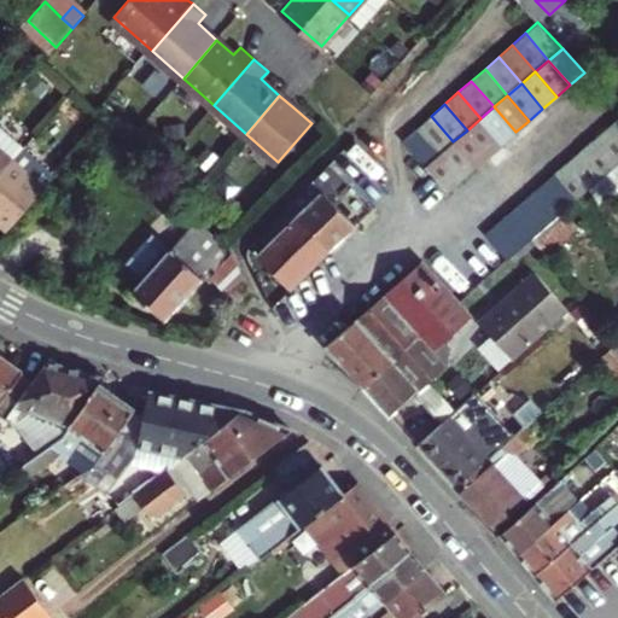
[(516,132),(494,106),(481,118),(502,144),(516,132)]
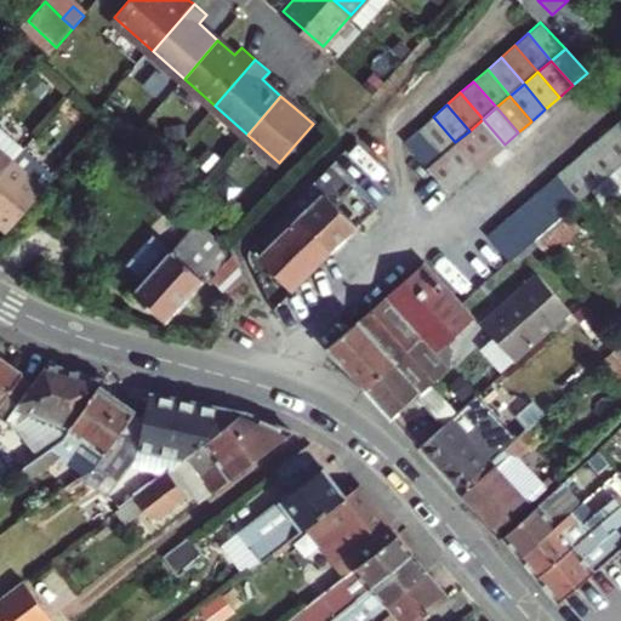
[(420,129),(442,154),(455,142),(433,117),(420,129)]
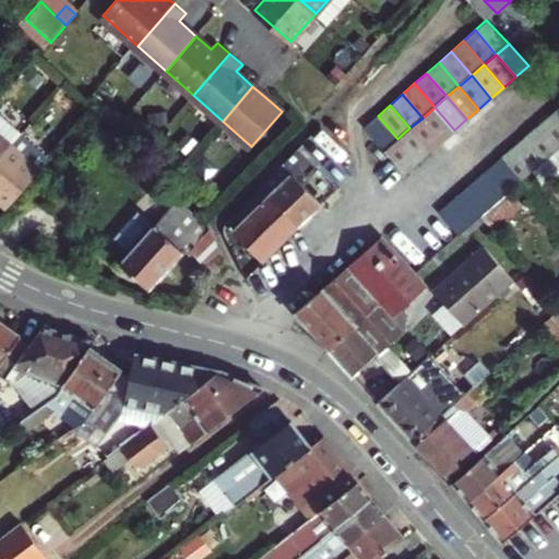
[(435,107),(423,118),(441,141),(454,130),(435,107)]
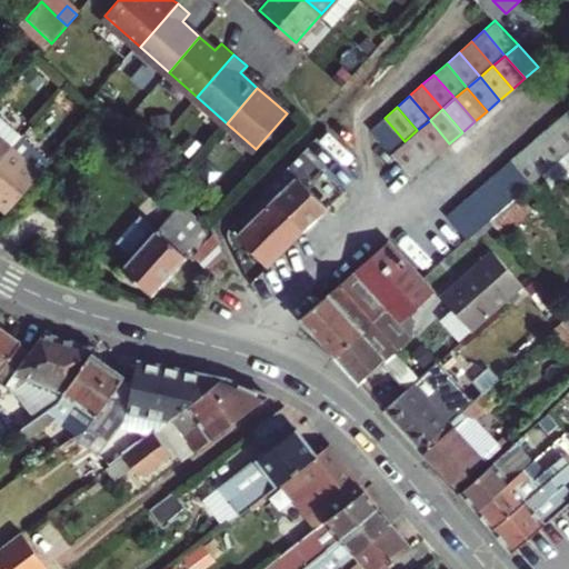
[(372,129),(392,152),(405,141),(385,118),(372,129)]
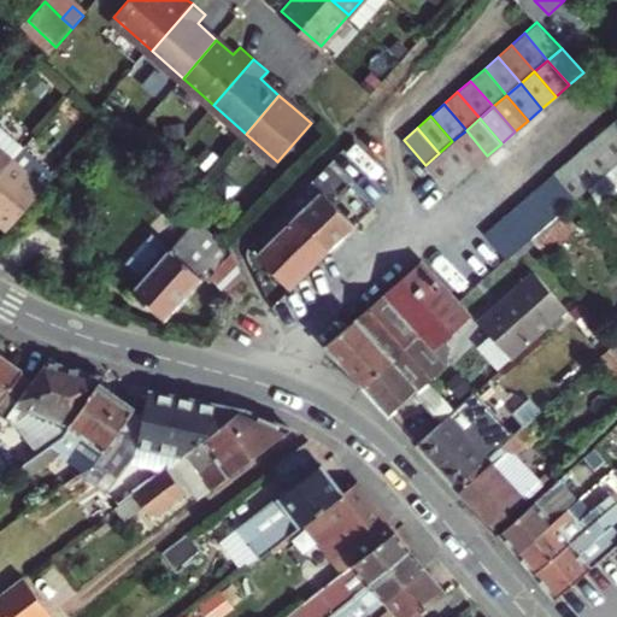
[(616,135),(610,128),(595,140),(616,163),(616,135)]
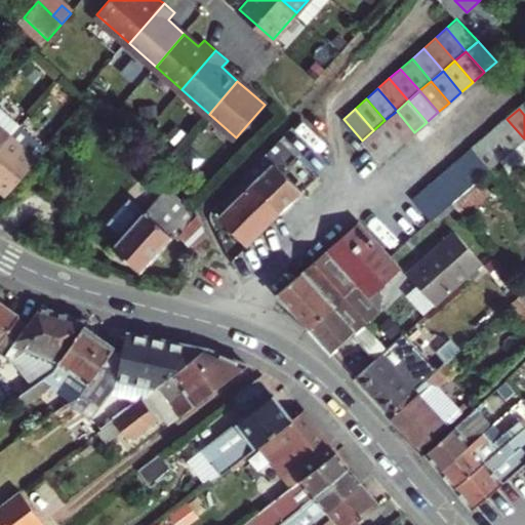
[(414,132),(397,111),(385,120),(403,142),(414,132)]
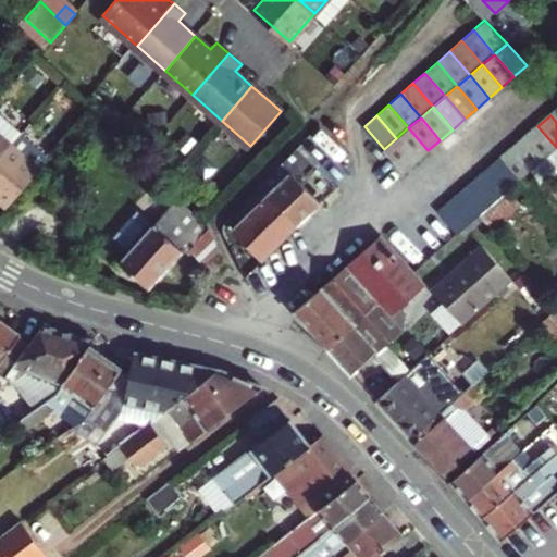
[(0,160),(20,138),(0,121),(0,160)]
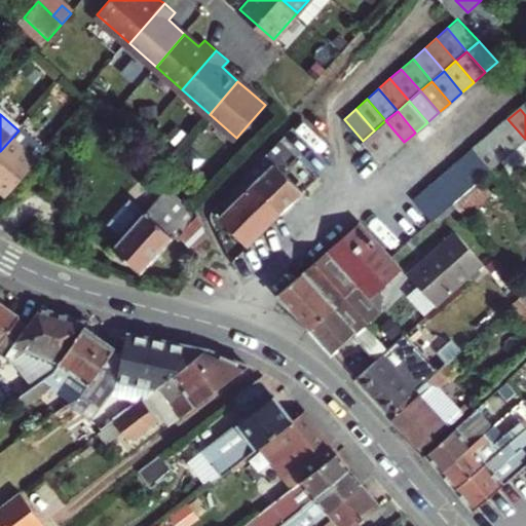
[(525,139),(508,119),(496,129),(515,150),(525,140),(525,139)]
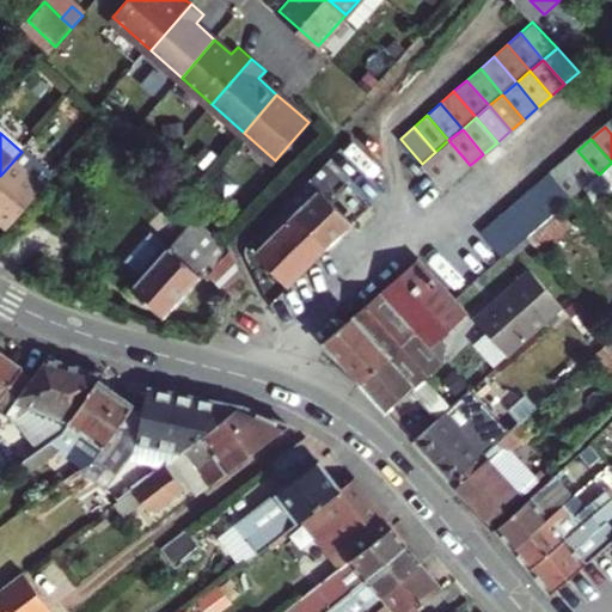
[(470,165),(448,140),(435,152),(457,177),(470,165)]
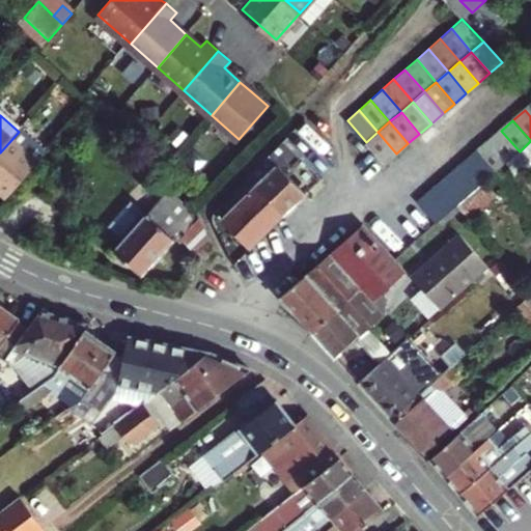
[(501,131),(490,140),(507,162),(520,151),(501,131)]
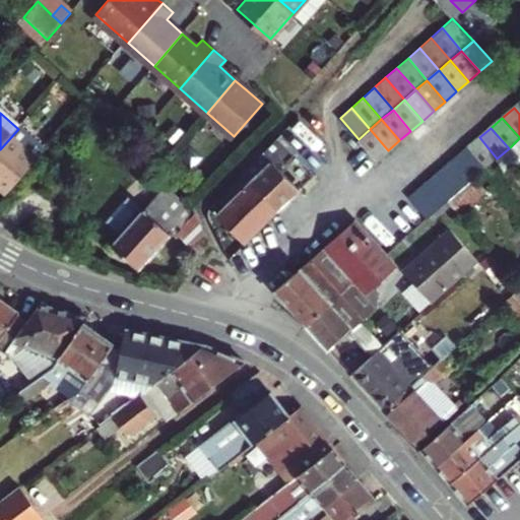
[(0,190),(6,196),(46,152),(18,129),(0,149),(0,190)]
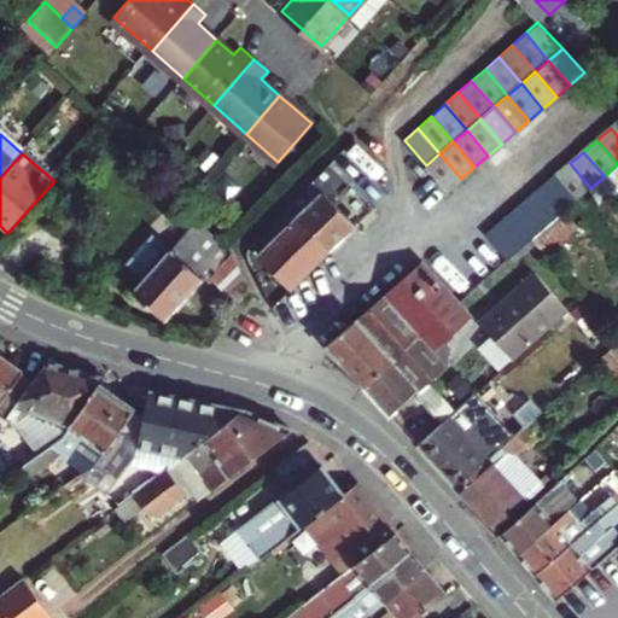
[(426,165),(447,191),(461,179),(439,153),(426,165)]
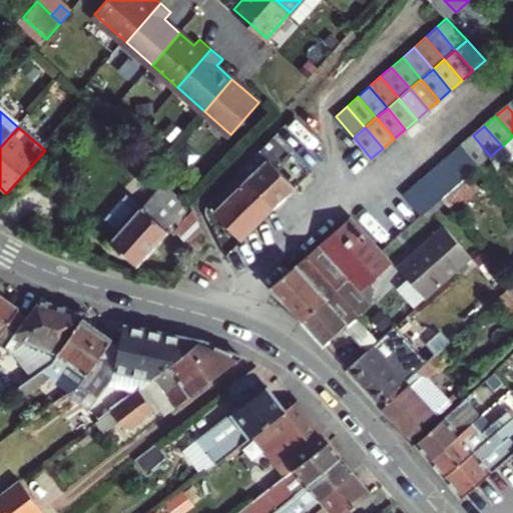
[(306,162),(286,141),(279,134),(240,170),(247,178),(276,208),(298,185),(313,170),(306,162)]
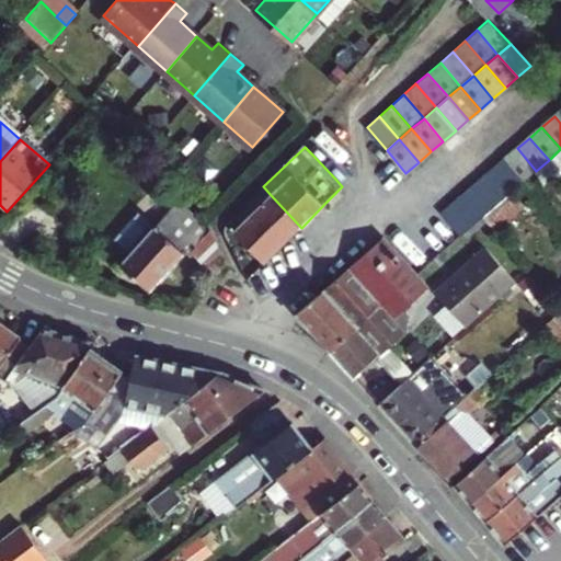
[(517,148),(504,159),(524,182),(536,171),(517,148)]
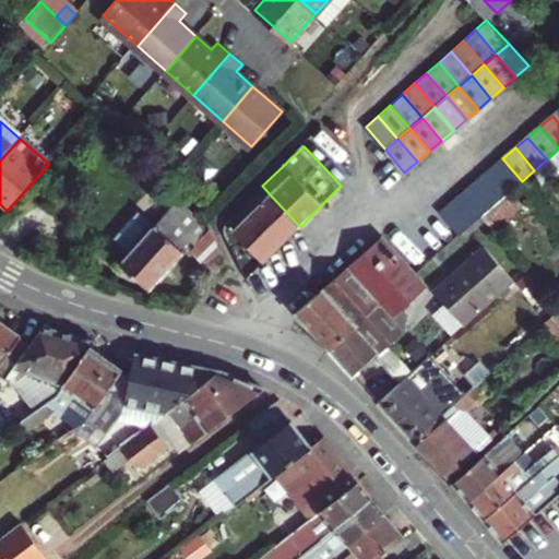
[(502,158),(490,169),(510,192),(512,190),(522,181),(502,158)]
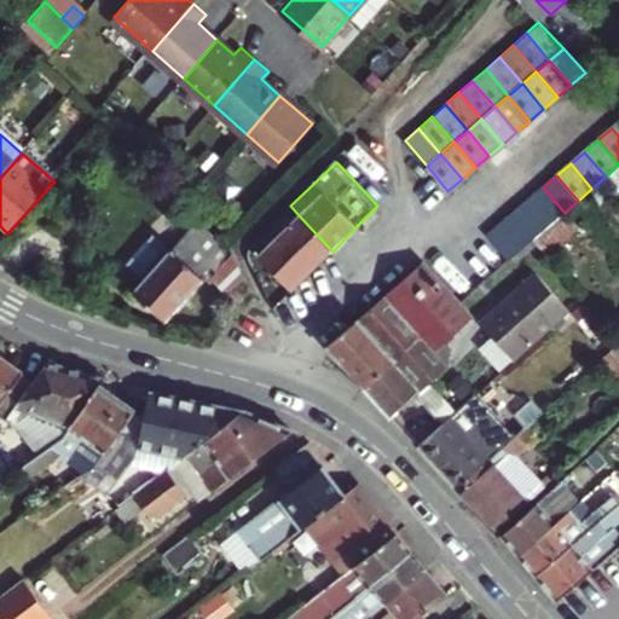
[(543,187),(528,200),(550,225),(565,213),(543,187)]
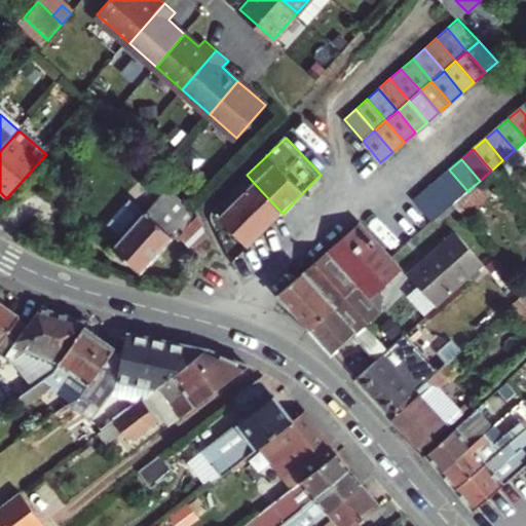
[(449,170),(438,180),(456,201),(467,191),(449,170)]
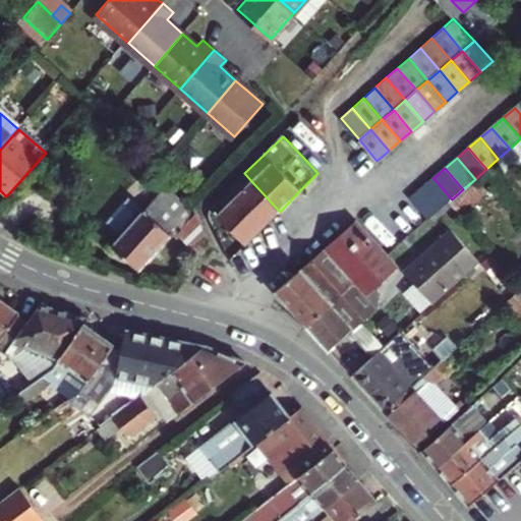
[(244,173),(227,190),(234,198),(251,181),(244,173)]
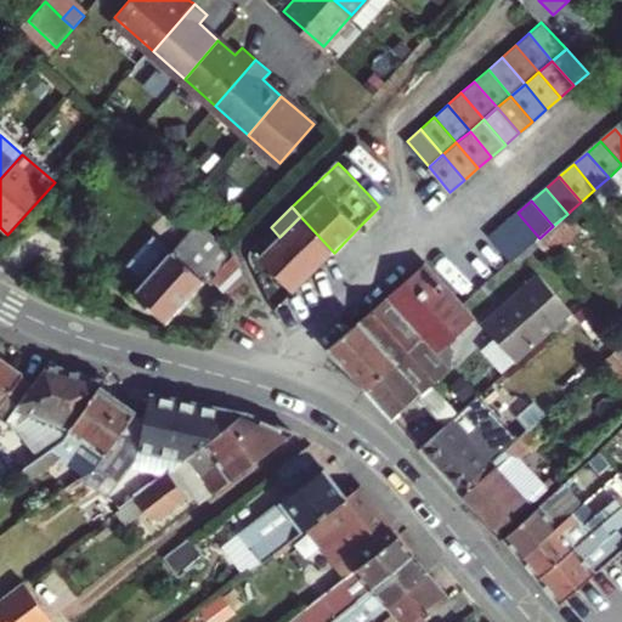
[(213,280),(242,306),(252,295),(236,261),(230,249),(210,210),(135,293),(165,321),(213,269),(218,273),(213,280)]
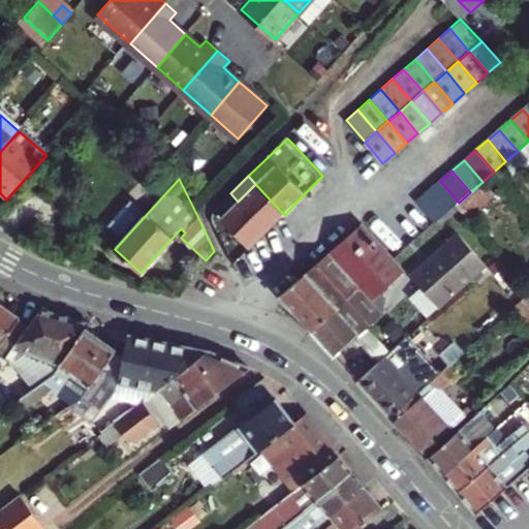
[(458,203),(469,217),(496,194),(485,180),(483,182),(470,192),(459,203),(458,203)]
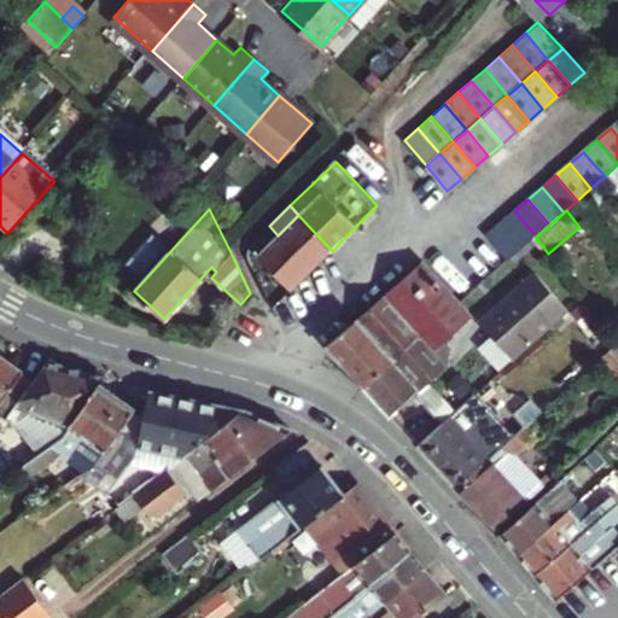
[(536,237),(514,211),(500,223),(522,249),(535,237),(536,237)]
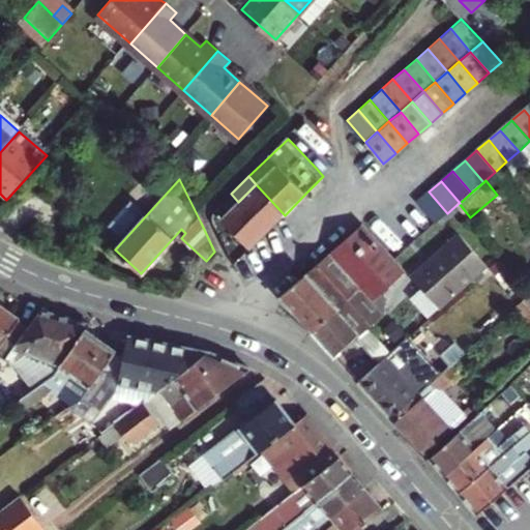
[(222,218),(251,248),(285,215),(256,184),(238,202),(228,212),(222,218)]
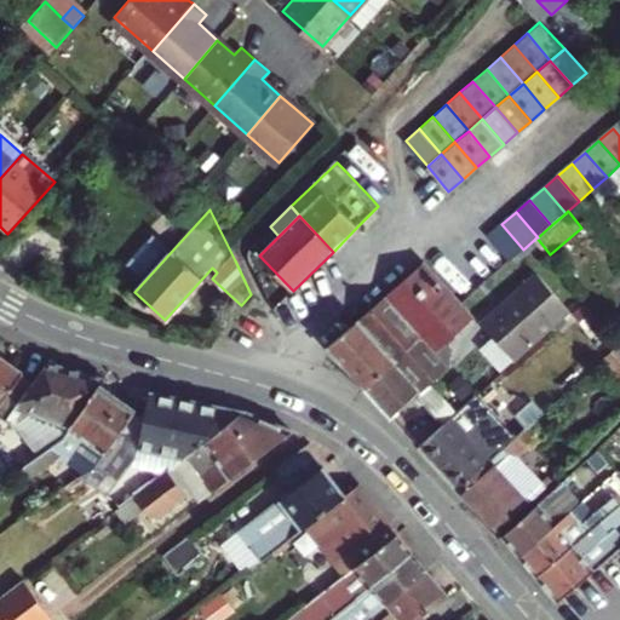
[(523,250),(501,224),(488,236),(510,260),(523,250)]
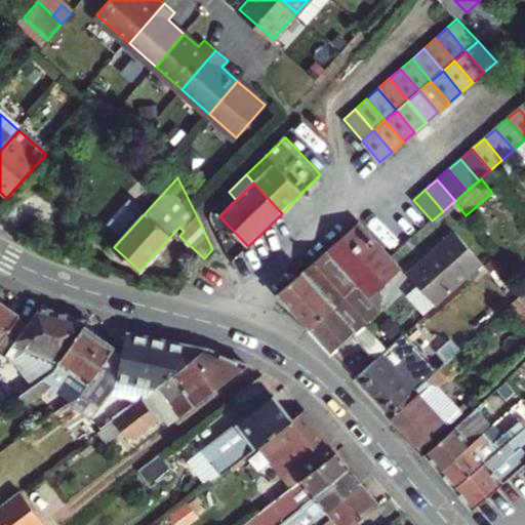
[(229,192),(218,202),(226,210),(236,200),(229,192)]
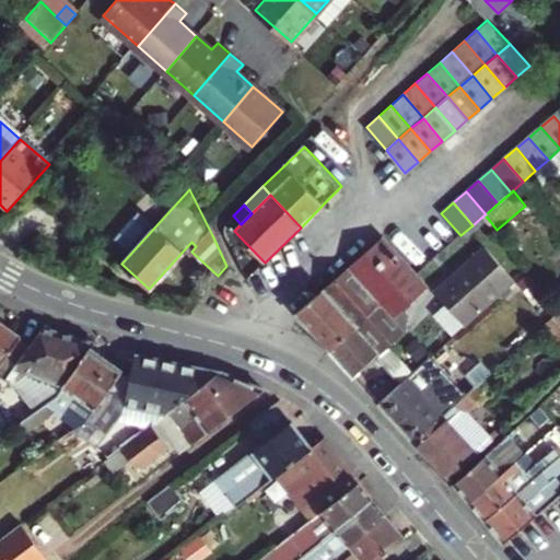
[(298,314),(358,380),(409,331),(392,313),(400,304),(408,312),(417,304),(410,298),(427,282),(384,235),(298,314)]
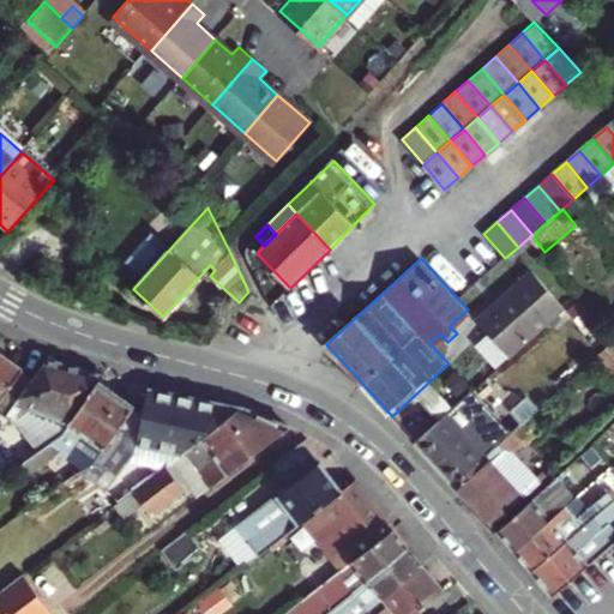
[(527,265),(473,315),(506,353),(561,302),(527,265)]
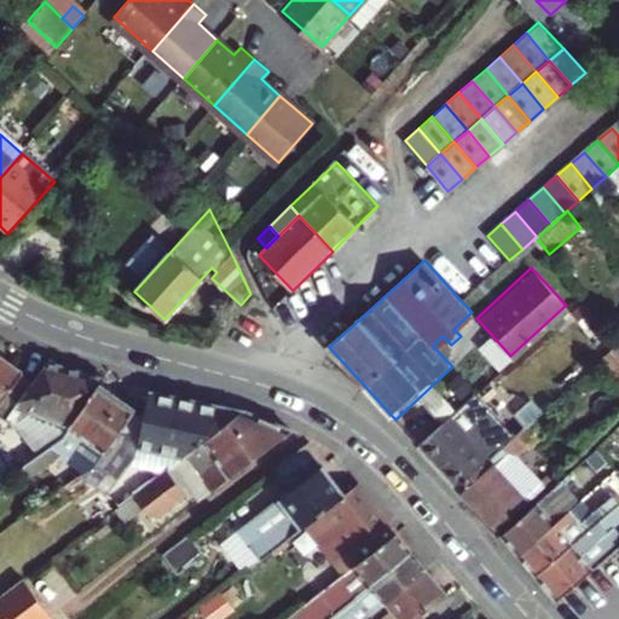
[(0,403),(13,412),(34,381),(0,356),(0,403)]
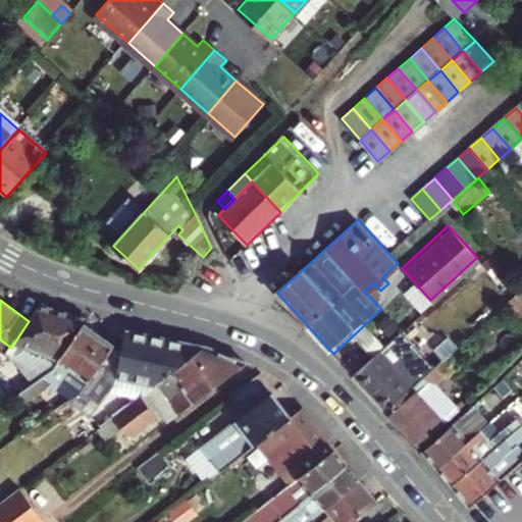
[(84,325),(89,318),(39,304),(38,306),(29,321),(11,348),(7,354),(0,348),(0,367),(0,368),(13,357),(25,345),(47,353),(42,363),(6,387),(13,398),(32,385),(45,375),(53,370),(84,325)]
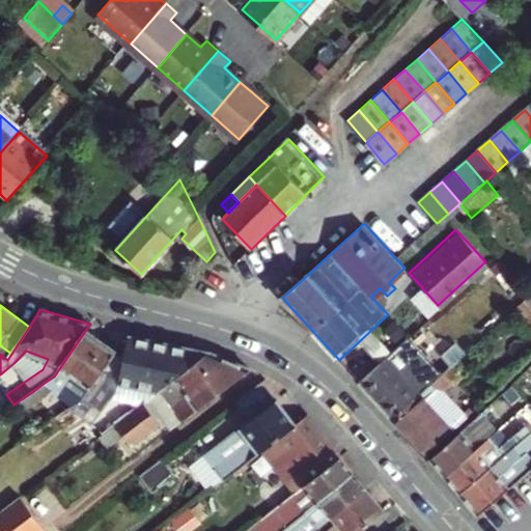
[(115,352),(85,331),(54,376),(46,382),(54,388),(52,391),(59,396),(74,376),(91,388),(114,353),(115,352)]
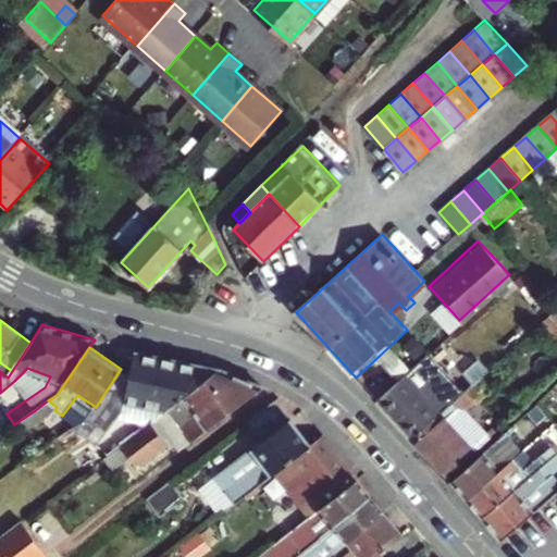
[(120,443),(149,420),(153,417),(156,416),(165,408),(220,368),(134,351),(130,373),(120,370),(96,407),(94,409),(120,443)]
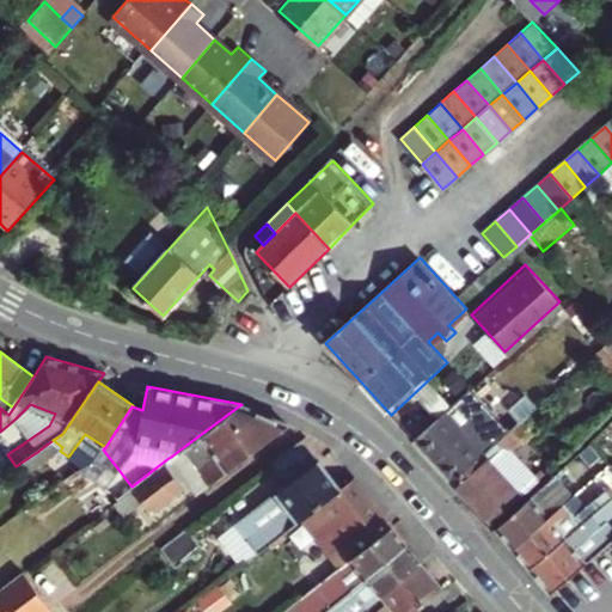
[(416,441),(454,483),(485,454),(491,459),(512,439),(507,434),(490,416),(494,412),(472,390),(416,441)]
